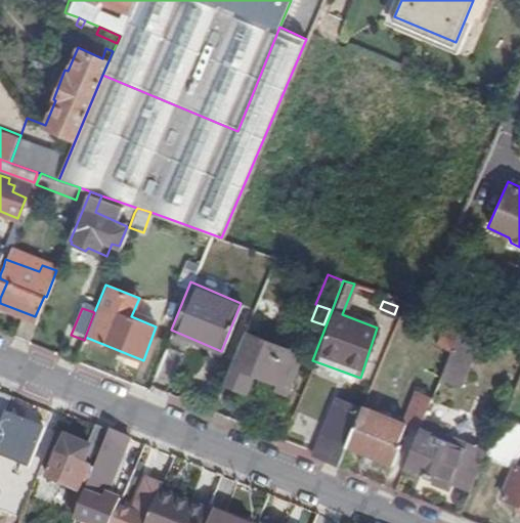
[(394,314),(380,308),(378,312),(392,317),(394,314)]
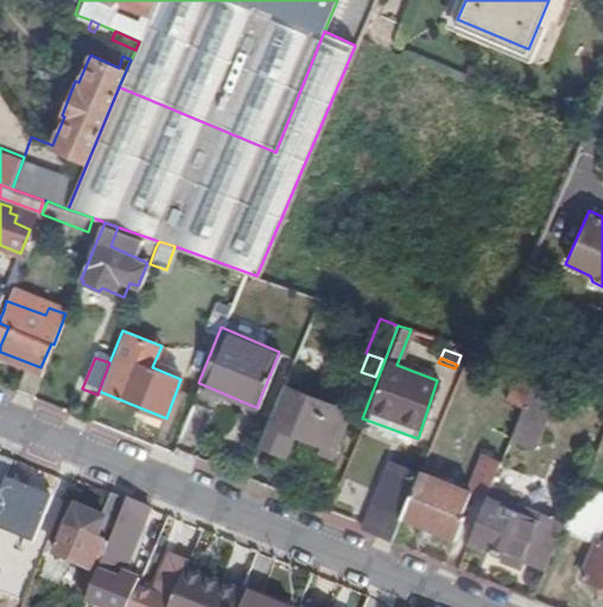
[(519,408),(533,373),(518,367),(503,400),(519,408)]
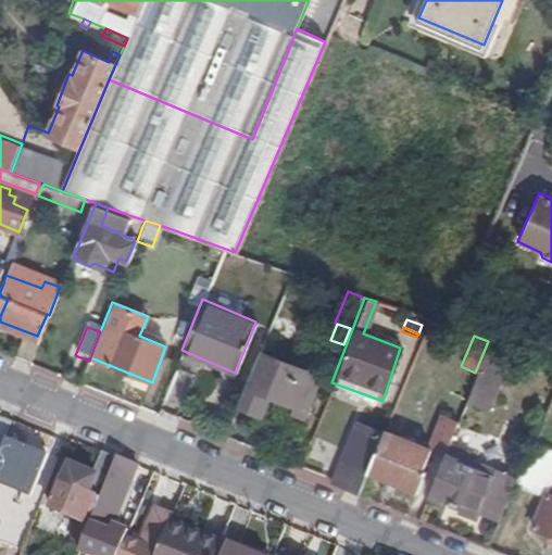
[(487,408),(512,350),(488,341),(475,373),(472,382),(468,390),(464,401),(487,408)]
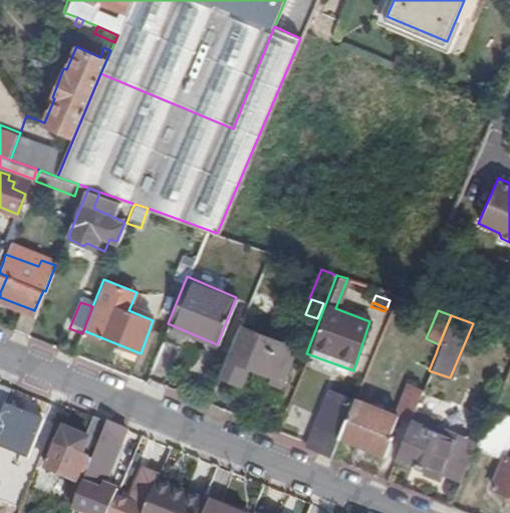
[(290,352),(236,330),(216,378),(237,388),(244,369),(278,383),(290,352)]
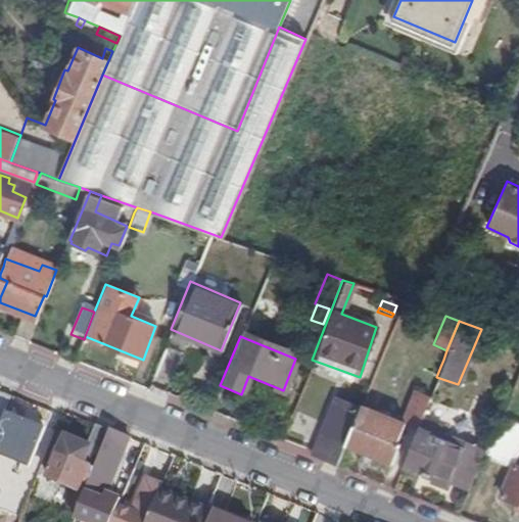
[(435,365),(440,367),(443,360),(437,358),(435,365)]
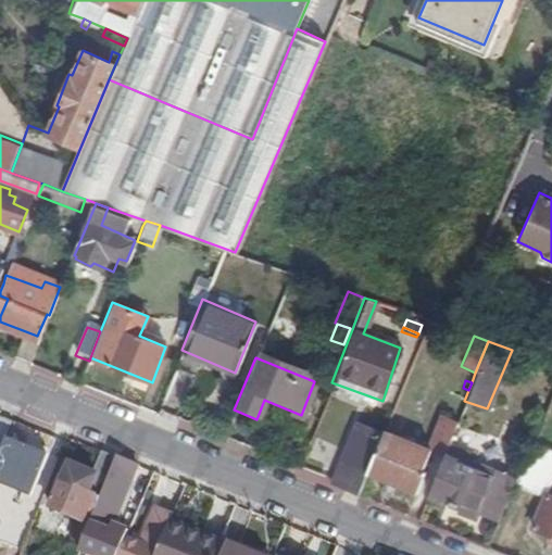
[(12,420),(0,415),(0,450),(12,420)]
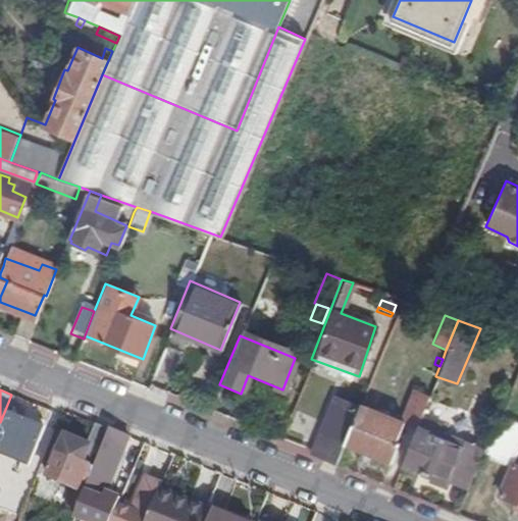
[(412,389),(400,420),(416,426),(419,416),(428,396),(412,389)]
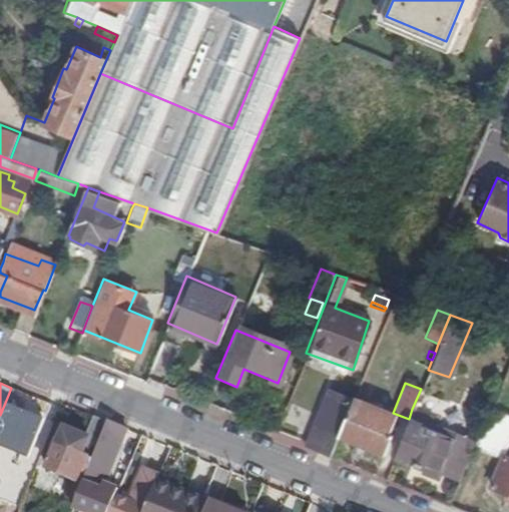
[(314,420),(303,447),(330,457),(337,438),(353,400),(329,391),(316,421),(314,420)]
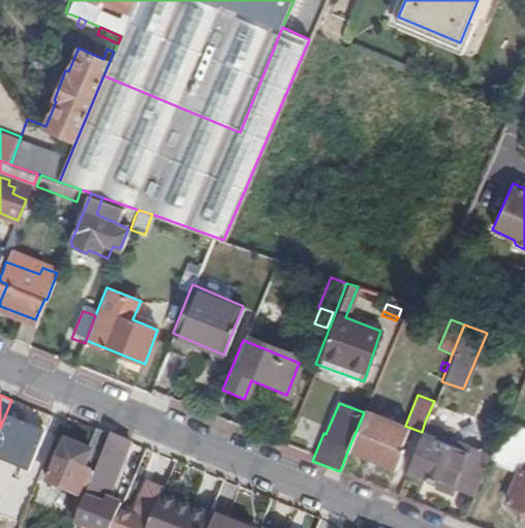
[(365,409),(364,412),(347,452),(395,470),(403,448),(397,446),(405,426),(365,409)]
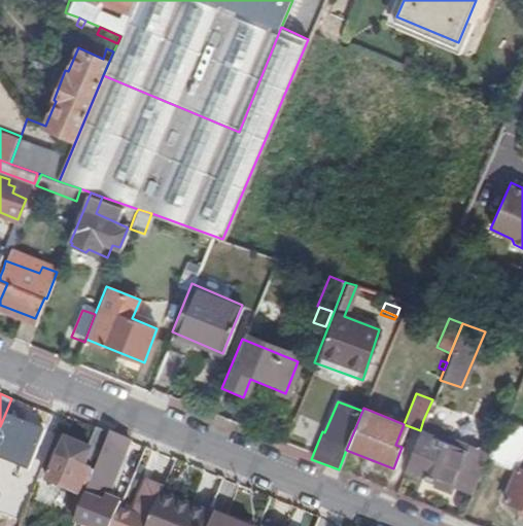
[(45,430),(6,415),(0,429),(0,458),(28,469),(45,430)]
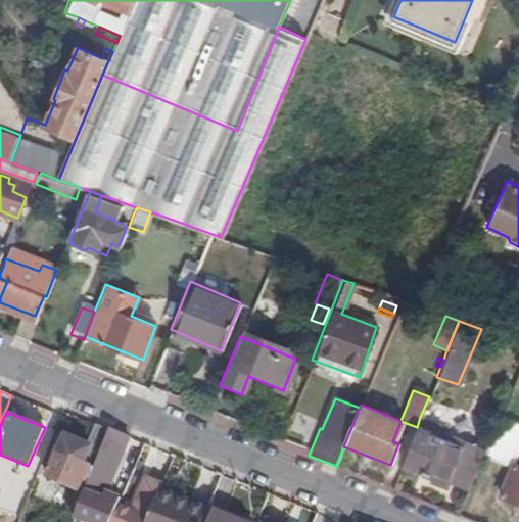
[(420,417),(417,427),(435,435),(438,425),(420,417)]
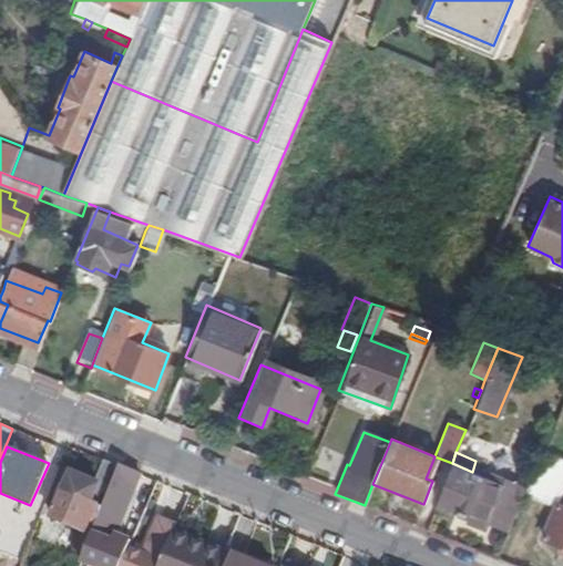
[(452,463),(436,503),(457,512),(459,507),(485,520),(488,514),(508,523),(521,492),(500,484),(472,472),(452,463)]
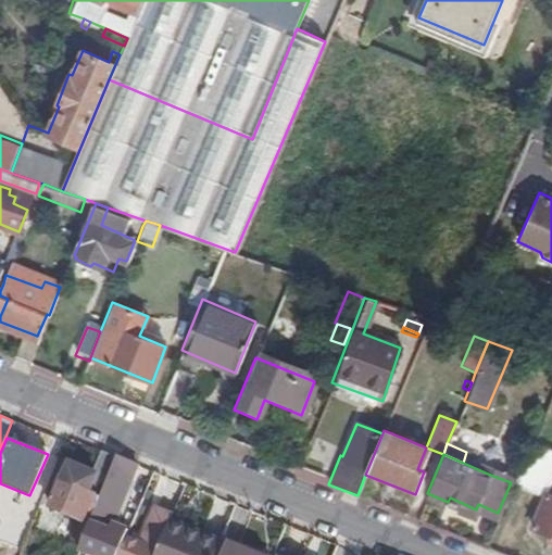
[(114,462),(98,455),(90,471),(69,463),(50,506),(89,524),(114,462)]
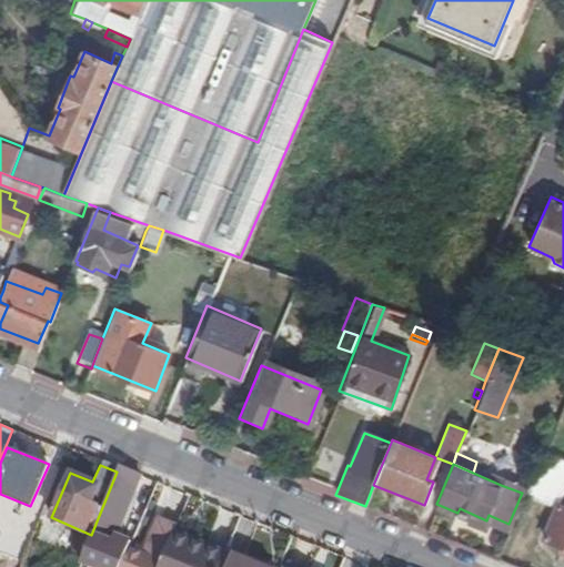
[(140,476),(119,467),(117,472),(91,535),(80,559),(98,566),(120,566),(127,550),(111,544),(140,476)]
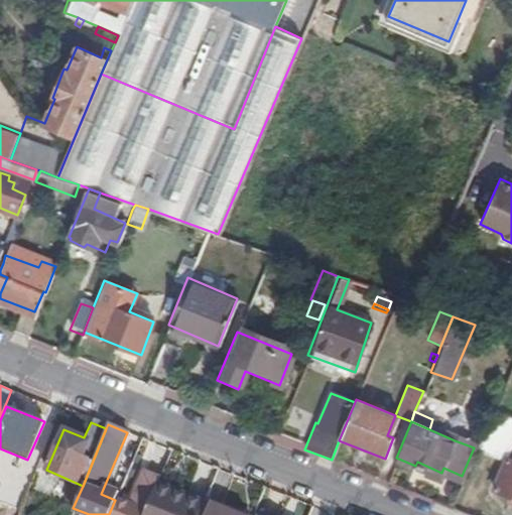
[(455,440),(474,447),(477,440),(457,432),(455,440)]
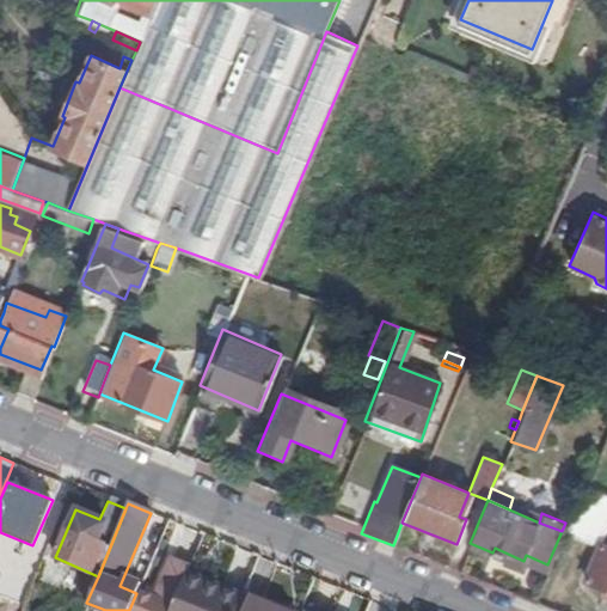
[(602,586),(606,588),(606,544),(600,542),(583,578),(602,586)]
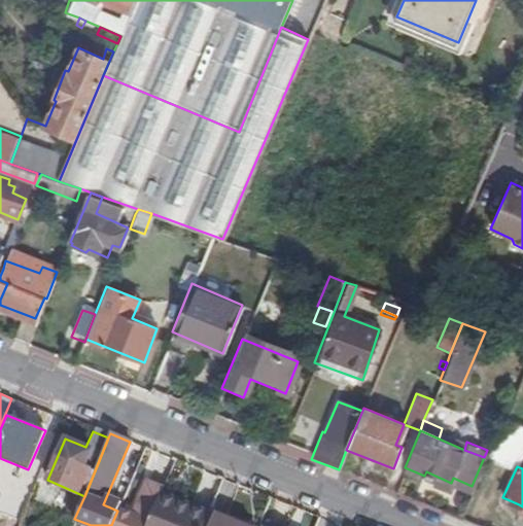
[(453,478),(451,483),(469,491),(472,486),(453,478)]
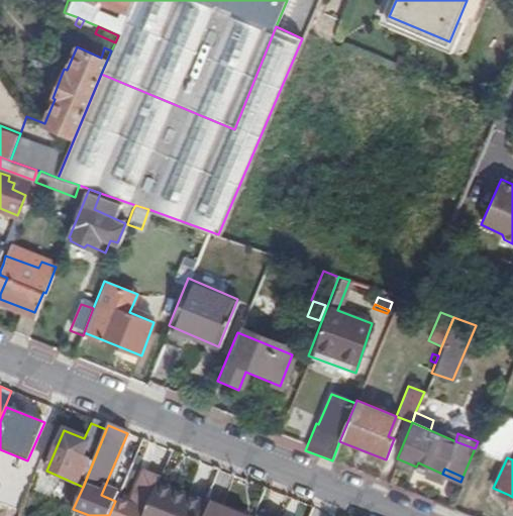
[(129,506),(115,501),(109,515),(143,515),(157,486),(159,481),(142,474),(129,506)]
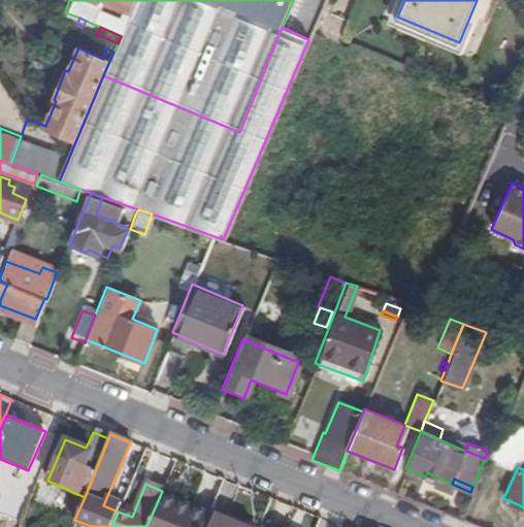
[(202,526),(207,516),(160,496),(146,526),(202,526)]
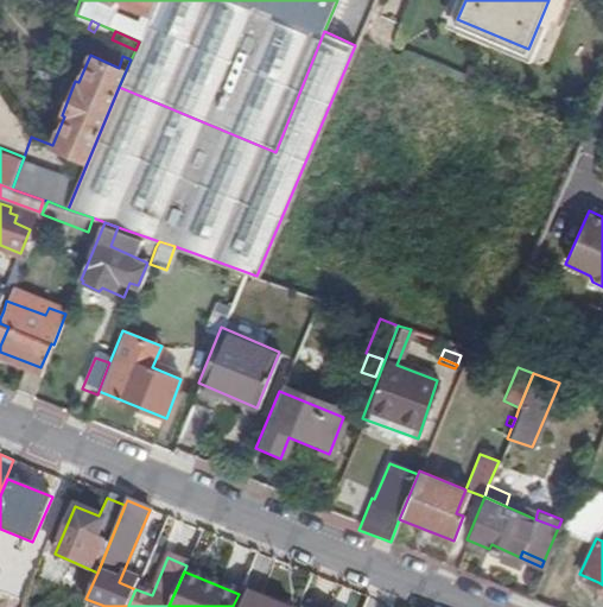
[(280,606),(240,590),(239,594),(233,606),(280,606)]
